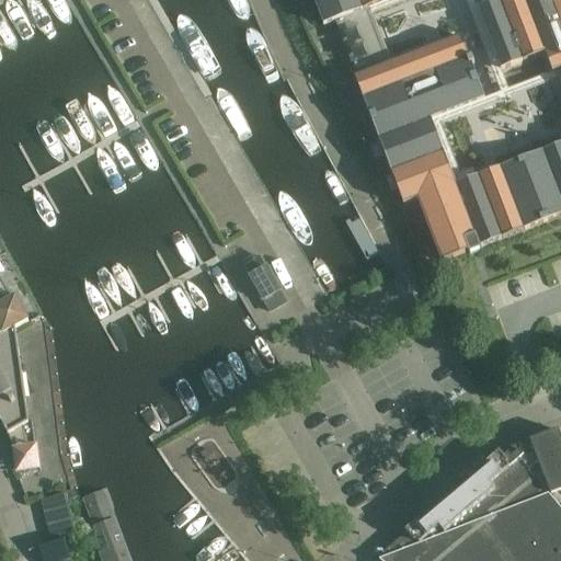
[(560,0),(313,0),(323,27),(335,23),(356,78),(355,79),(403,206),(418,202),(442,264),(468,253),(469,255),(481,251),(480,249),(560,217),(560,0)]
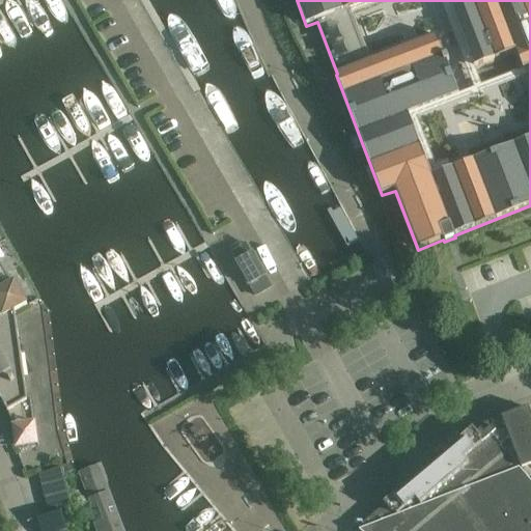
[(221,90),(206,79),(203,94),(230,143),(246,135),(221,90)]
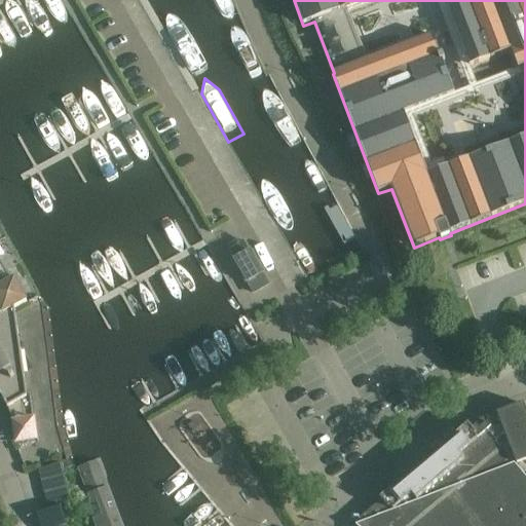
[(243,241),(228,251),(254,294),(269,286),(243,241)]
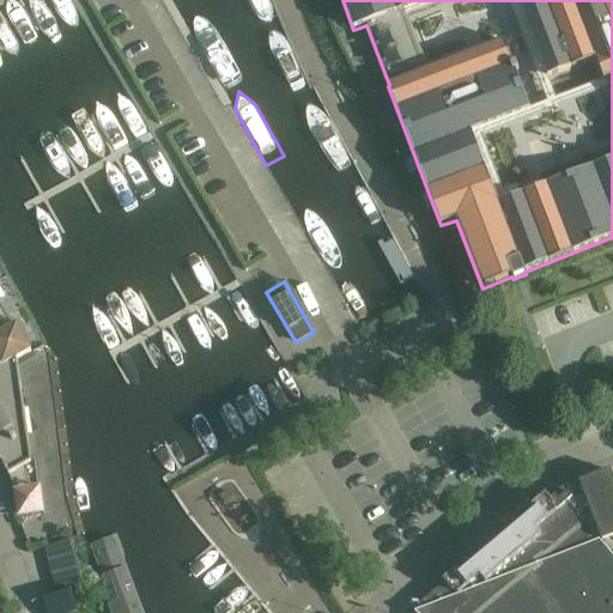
[(0,369),(36,350),(23,326),(12,332),(0,309),(0,369)]
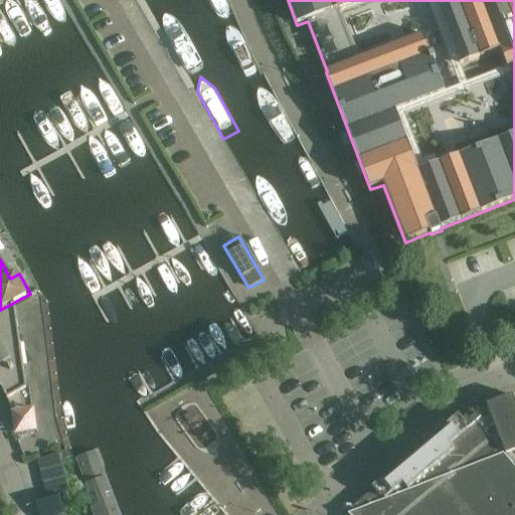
[(35,427),(32,407),(29,387),(26,387),(14,303),(30,295),(30,294),(0,310),(0,387),(7,401),(21,434),(35,427)]
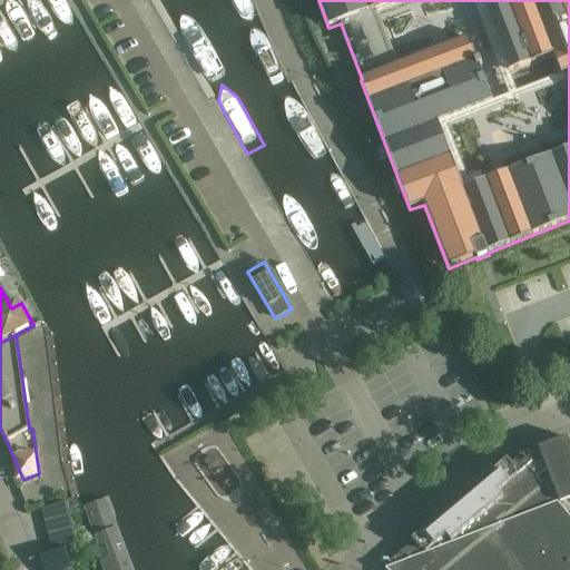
[(38,441),(43,469),(70,464),(66,436),(38,441)]
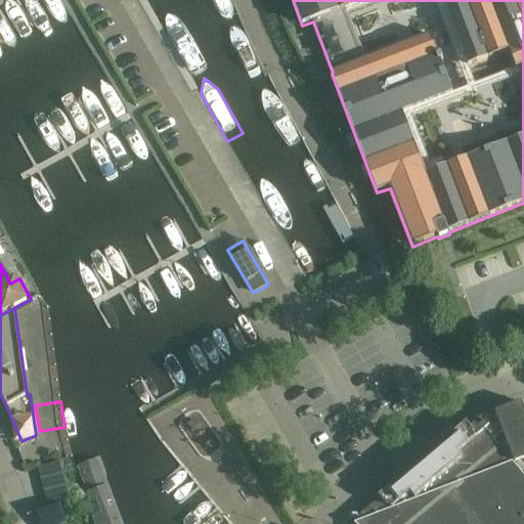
[(355,523),(523,523),(523,409),(521,403),(494,413),(472,422),(470,424),(468,426),(475,434),(473,436),(475,438),(460,451),(465,459),(439,480),(412,501),(407,495),(392,509),(389,507),(388,508),(381,499),(362,515),(359,518),(357,521),(357,522),(356,523),(355,523)]
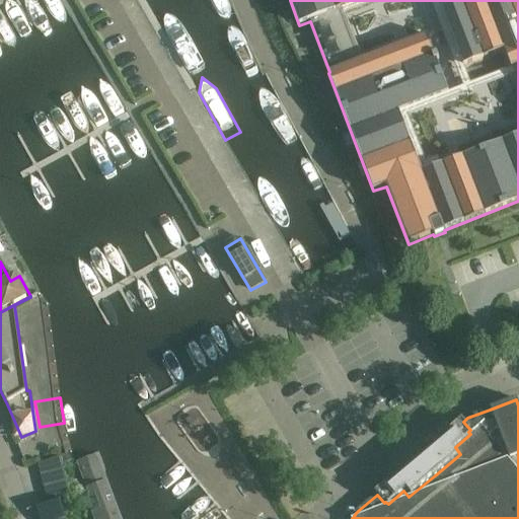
[(436,445),(420,458),(435,475),(460,454),(455,447),(470,434),(468,432),(470,430),(463,422),(461,420),(434,443),(436,445)]
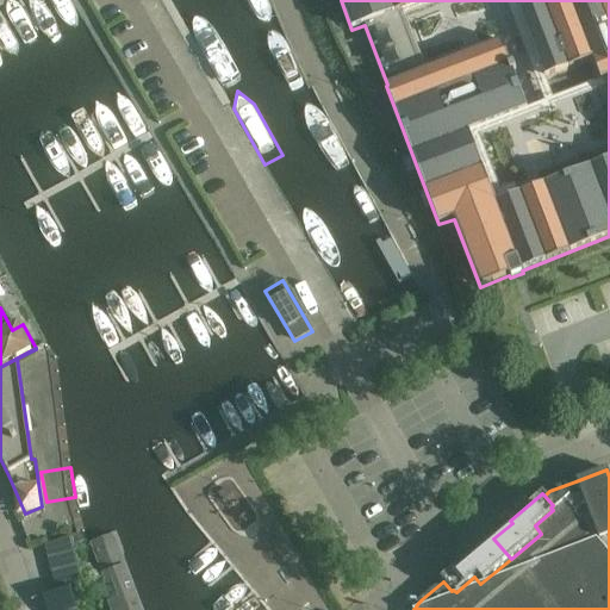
[(91,542),(114,609),(141,609),(113,534),(91,542)]
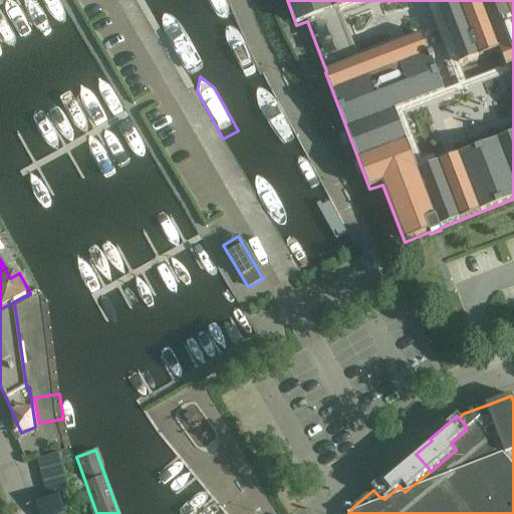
[(36,461),(46,495),(70,489),(60,454),(36,461)]
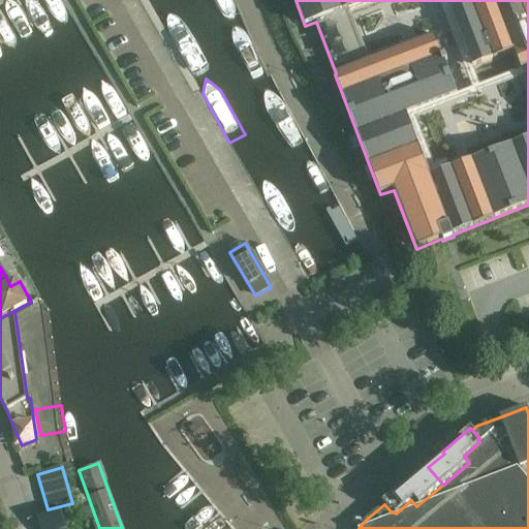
[(410,478),(382,502),(384,504),(392,512),(393,511),(396,514),(411,500),(416,506),(443,485),(428,467),(412,480),(410,478)]
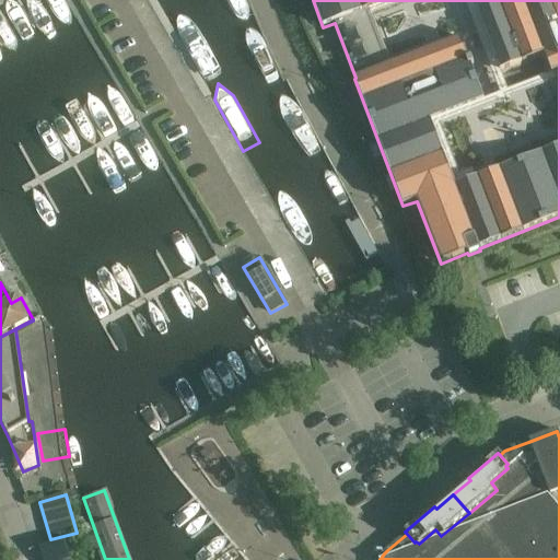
[(50,541),(38,545),(39,545),(43,559),(69,559),(63,538),(50,541)]
